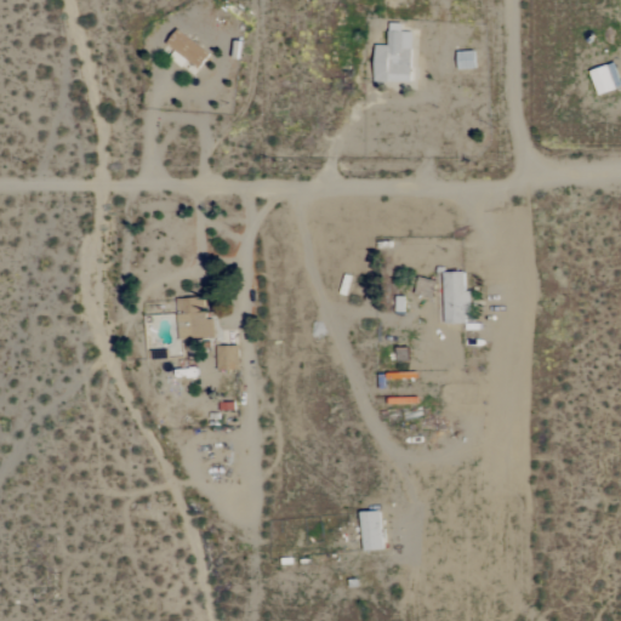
[(198,68),(210,53),(177,30),(166,45),(198,68)]
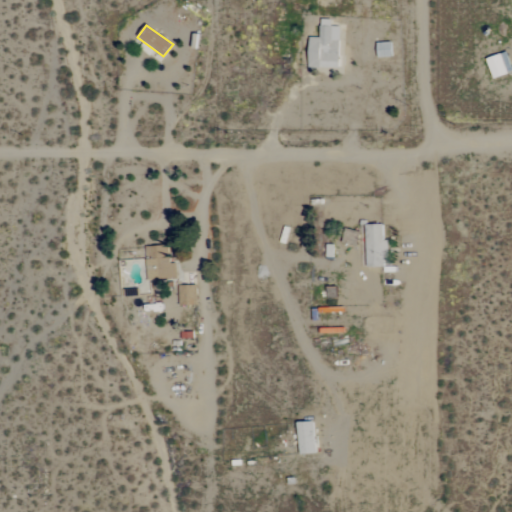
[(340,40),(332,40),(332,26),(320,26),(320,37),(310,37),(309,68),(339,68),(340,40)]
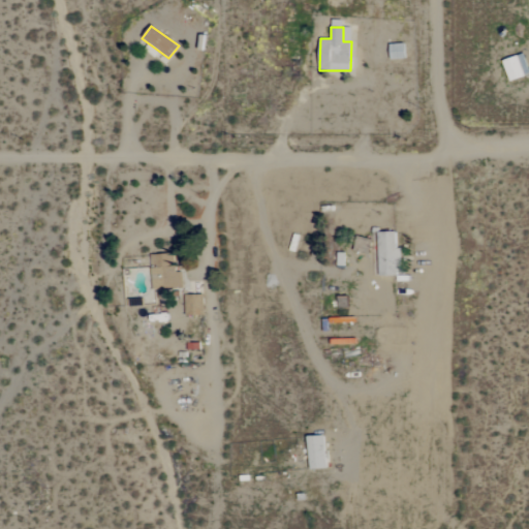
[(528,75),(528,70),(525,55),(503,61),(509,82),(528,75)]
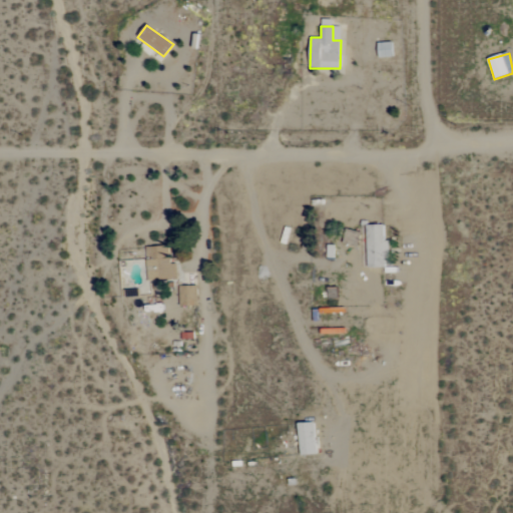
[(368,268),(389,268),(388,241),(385,241),(385,225),(367,225),(368,268)]
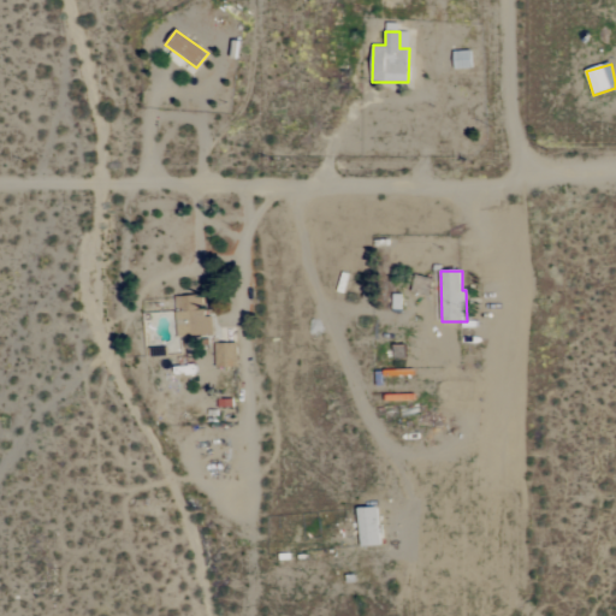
[(213,336),(212,318),(206,318),(205,296),(176,297),(177,337),(213,336)]
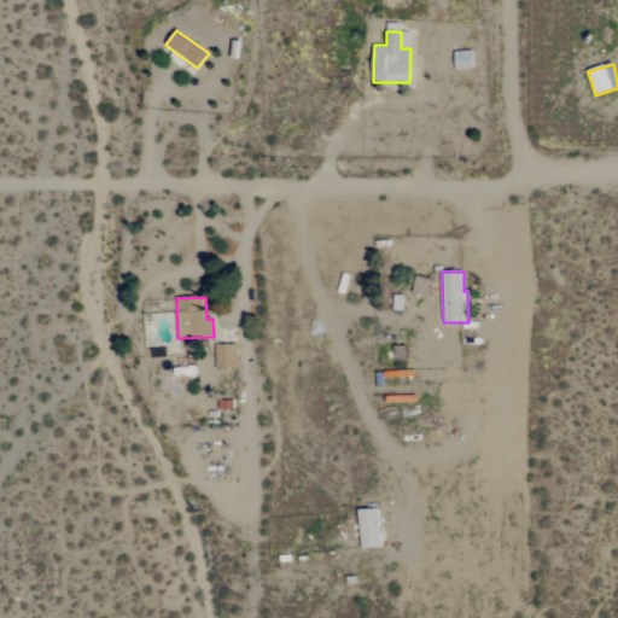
[(237,369),(237,345),(216,345),(216,369),(237,369)]
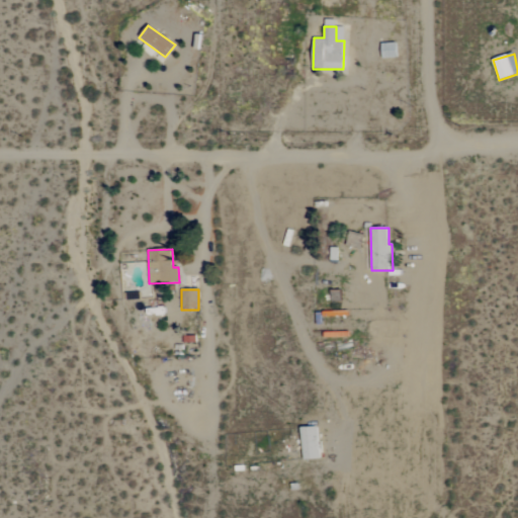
[(303,459),(320,458),(319,426),(301,427),(303,459)]
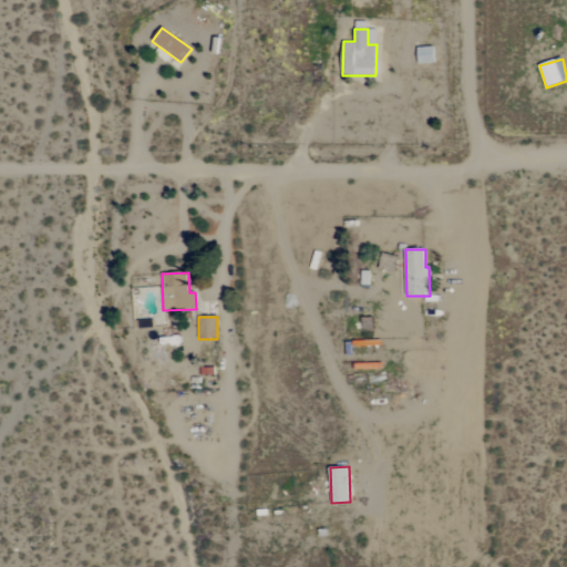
All buildings are outlined.
